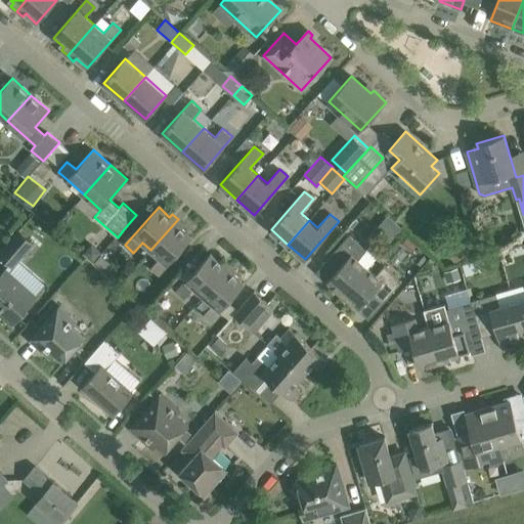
[(150,250),(161,258),(151,268),(159,274),(192,236),(181,227),(184,224),(178,219),(150,250)]
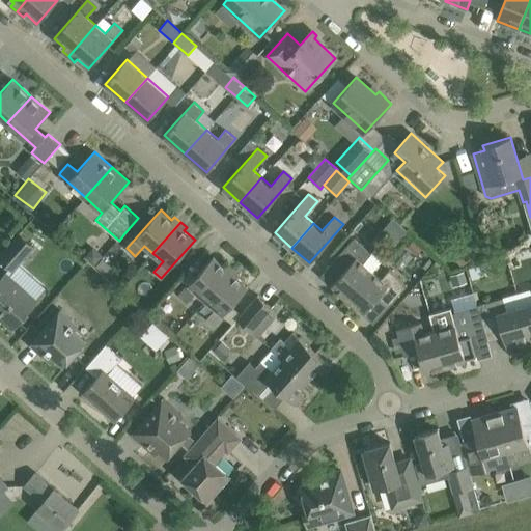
[(0,255),(0,258),(15,271),(34,247),(19,233),(0,255)]
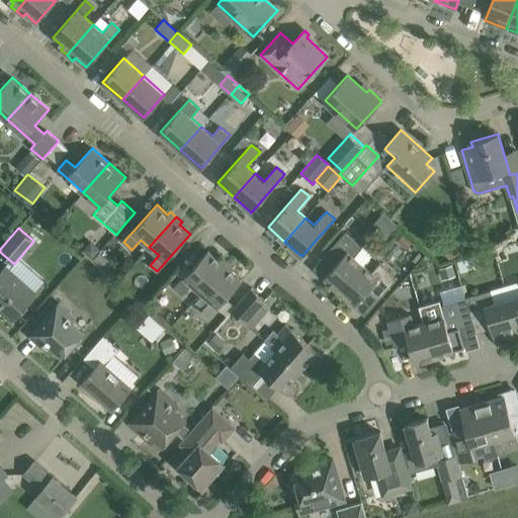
[(340,290),(363,265),(374,251),(366,244),(362,248),(345,232),(327,252),(338,262),(325,277),(340,290)]
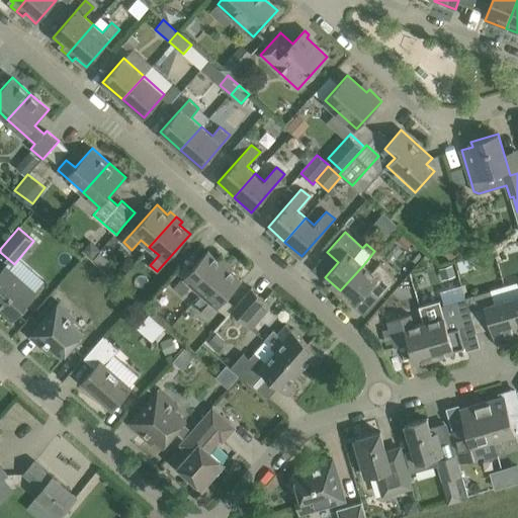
[(403,235),(398,241),(406,248),(411,242),(403,235)]
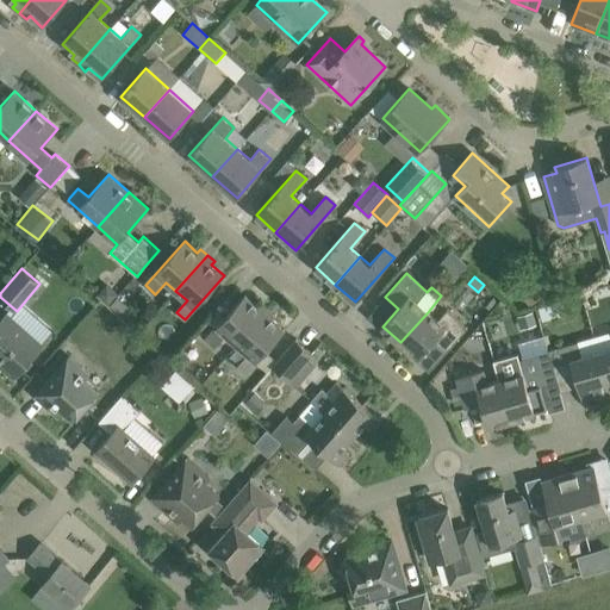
[(226,336),(236,344),(268,309),(261,303),(259,306),(246,294),(206,340),(217,348),(226,336)]
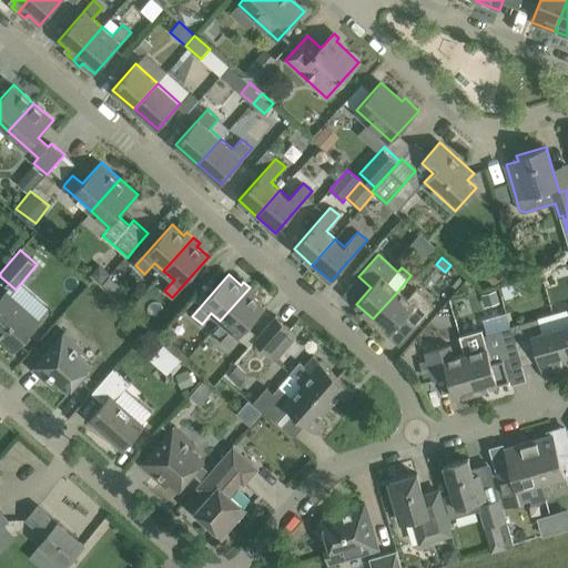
[(220,321),(231,331),(221,341),(230,348),(265,307),(253,296),(256,293),(250,287),(220,321)]
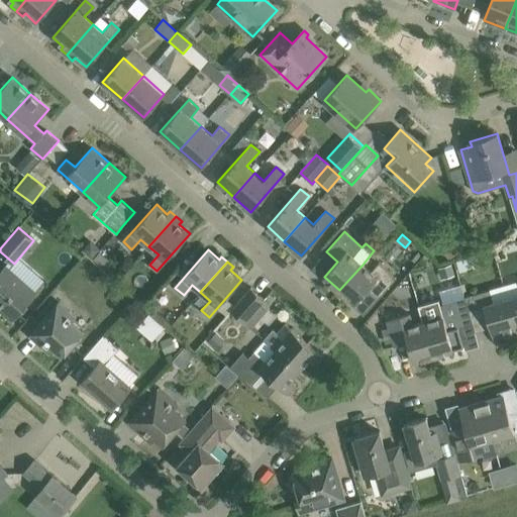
[(339,290),(354,304),(369,289),(379,298),(397,278),(379,263),(371,272),(363,265),(339,290)]
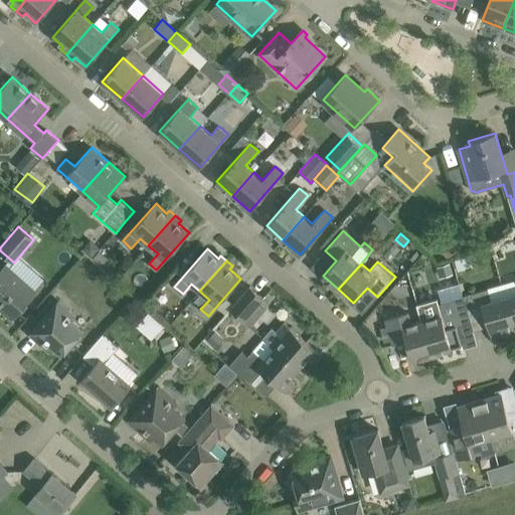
[(0,303),(0,304),(0,308),(12,319),(36,291),(6,265),(0,271),(0,303)]
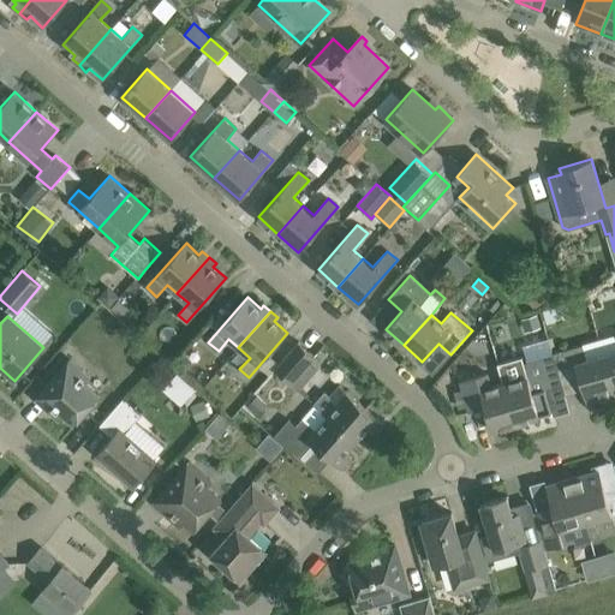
[(614,334),(614,335),(614,336),(614,352),(603,356),(614,394),(614,393),(614,334)]
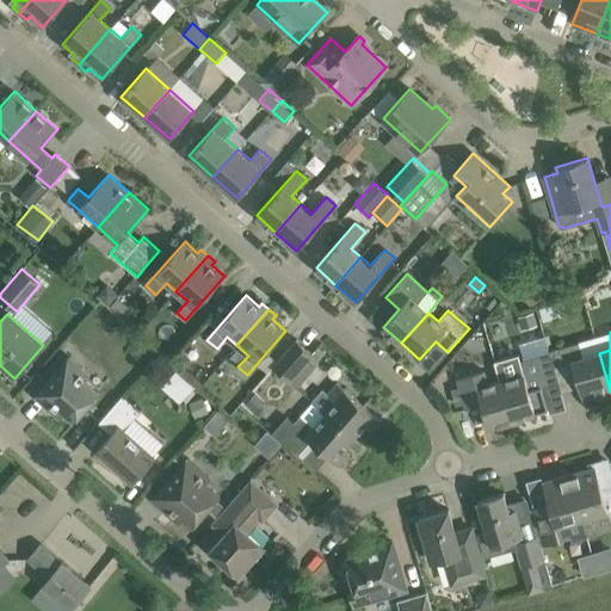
[(273,366),(290,381),(297,371),(303,376),(312,366),(306,362),(313,353),(297,339),(273,366)]
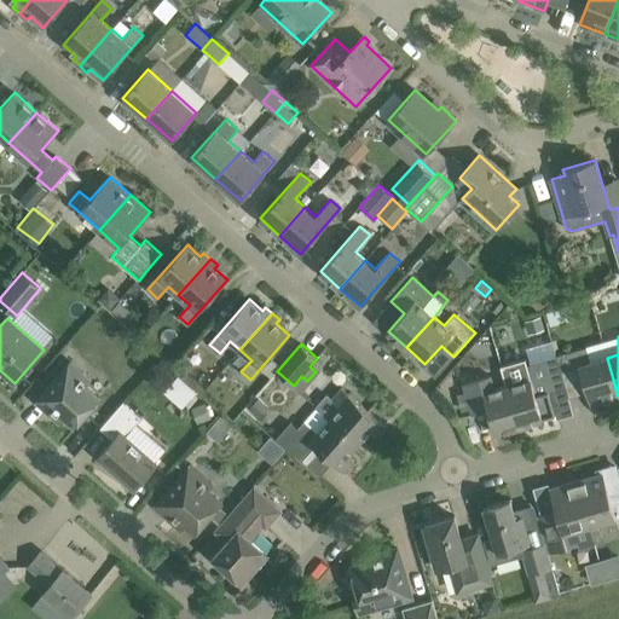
[(588,346),(556,354),(557,357),(561,371),(580,366),(591,404),(618,397),(607,358),(593,363),(588,346)]
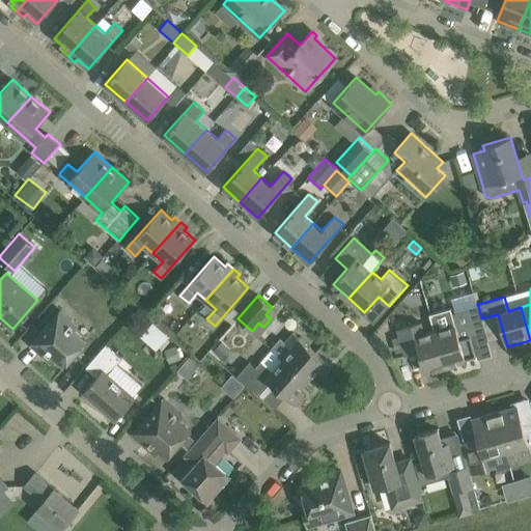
[(454,313),(452,308),(430,314),(436,331),(445,365),(466,359),(466,358),(476,356),(471,336),(485,332),(481,318),(478,306),(454,313)]
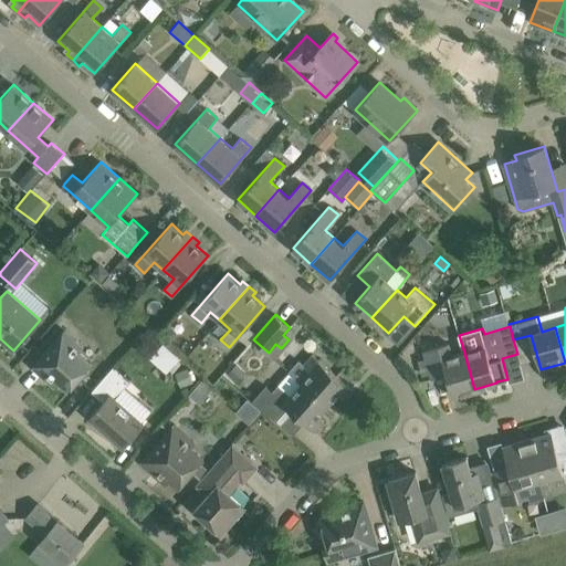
[(32,367),(55,387),(60,381),(69,389),(92,364),(79,353),(83,347),(64,331),(46,350),(32,367)]
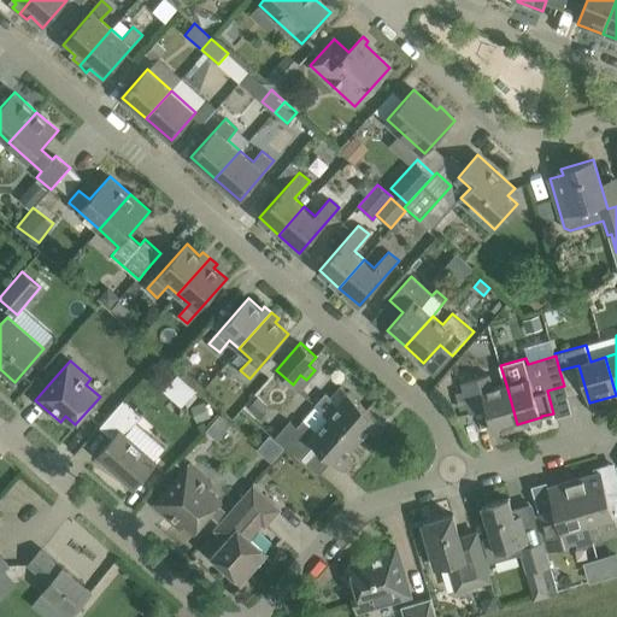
[(517,424),(506,385),(494,388),(489,374),(462,382),(471,412),(487,409),(494,432),(517,424)]
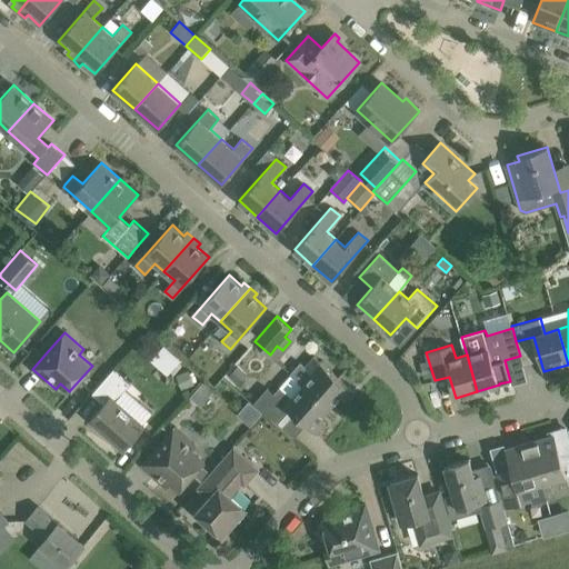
[(300,363),(291,373),(329,408),(340,396),(346,401),(355,391),(315,356),(306,366),(305,368),(300,363)]
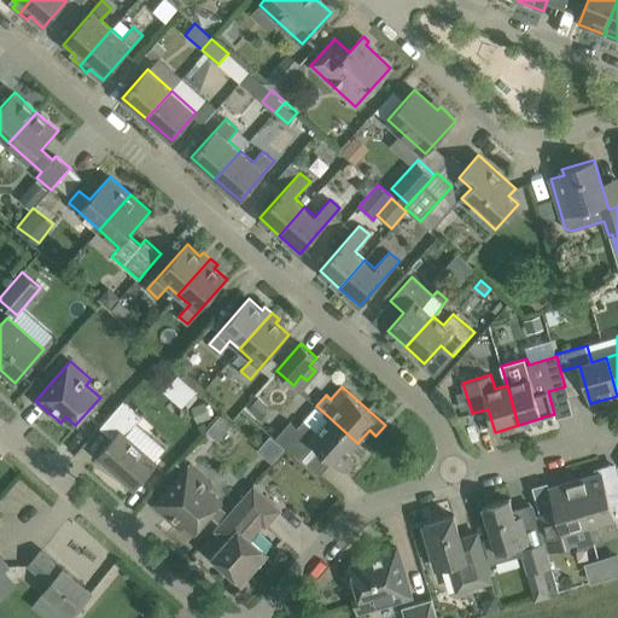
[(114,438),(98,455),(134,488),(157,462),(126,435),(141,417),(123,400),(100,426),(114,438)]
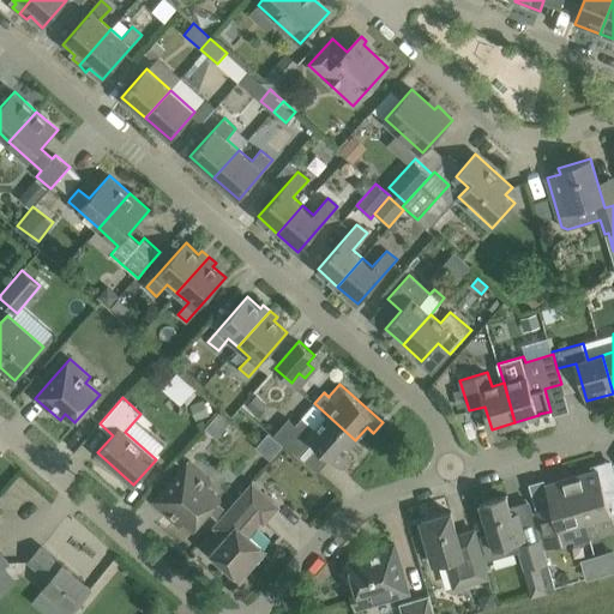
[(203,399),(192,404),(199,420),(210,415),(203,399)]
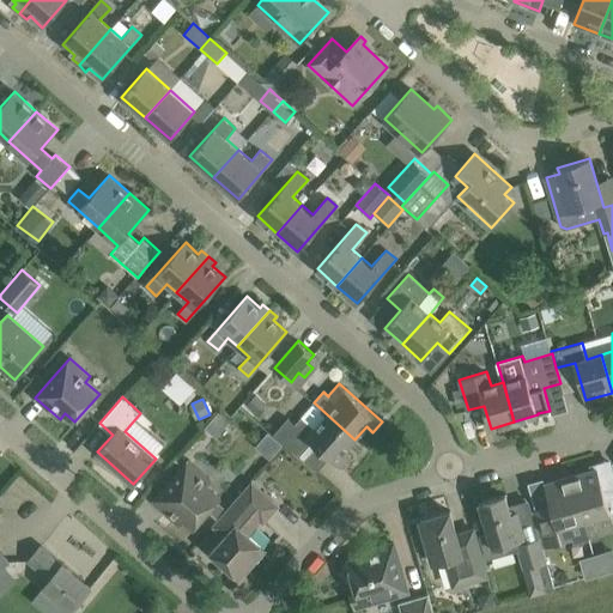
[(354,439),(314,402),(296,424),(289,418),(273,435),(295,454),(309,438),(341,467),(350,457),(344,451),(354,439)]
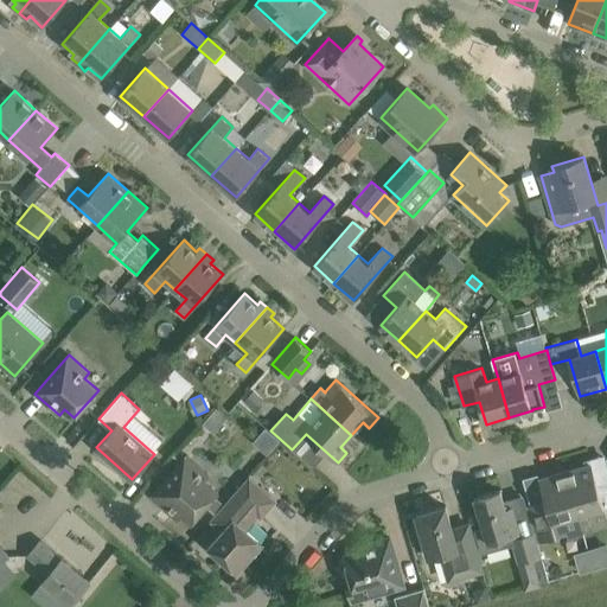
[(206,505),(216,515),(224,504),(215,496),(218,492),(183,460),(152,496),(178,518),(183,513),(192,522),(206,505)]
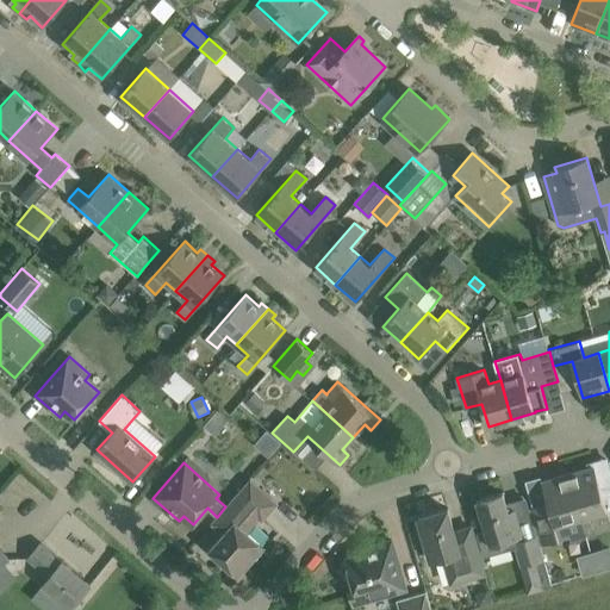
[(587,467),(568,473),(582,517),(583,524),(608,517),(609,516),(609,484),(601,487),(596,471),(595,465),(587,467)]
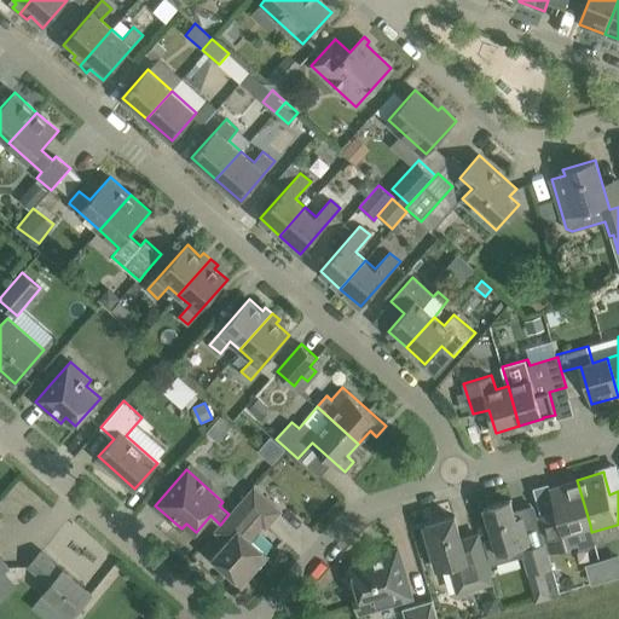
[(591,532),(590,525),(577,480),(550,487),(556,509),(541,513),(551,551),(579,545),(594,541),(591,532)]
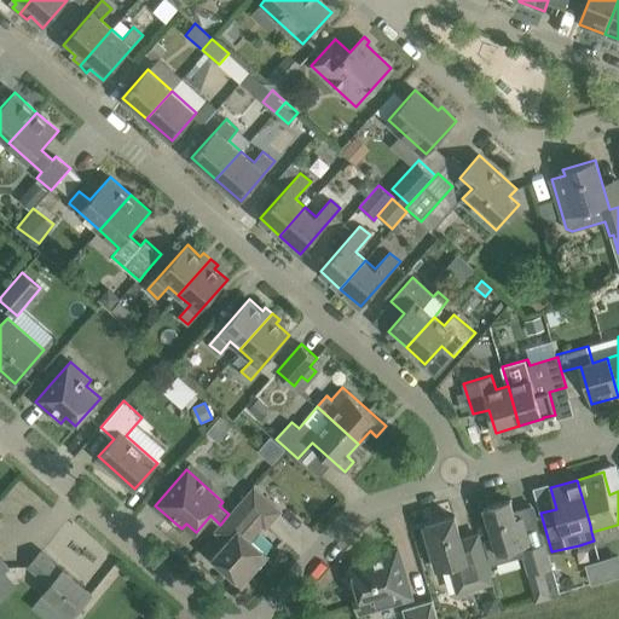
[(220,525),(232,536),(213,557),(242,583),(267,554),(250,538),(264,524),(266,526),(281,510),(254,486),(229,514),(220,525)]
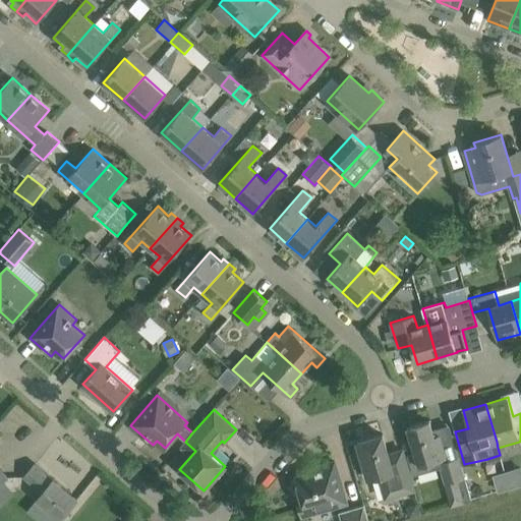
[(415,452),(407,454),(413,475),(441,467),(445,483),(456,480),(464,478),(459,457),(447,460),(446,454),(440,435),(435,436),(433,431),(429,420),(407,426),(413,446),(415,452)]
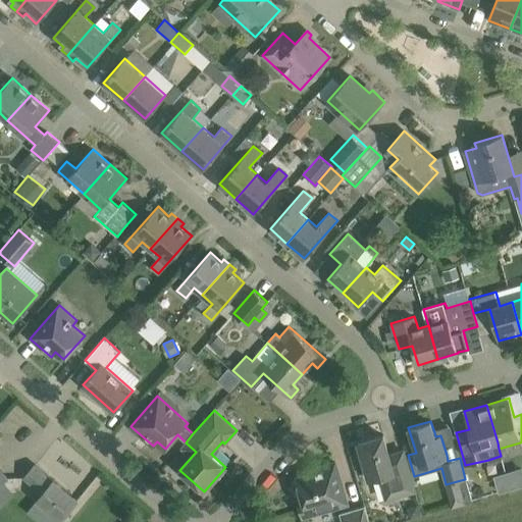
[(368,479),(380,476),(386,499),(415,490),(406,460),(392,464),(383,434),(358,441),(364,462),(368,479)]
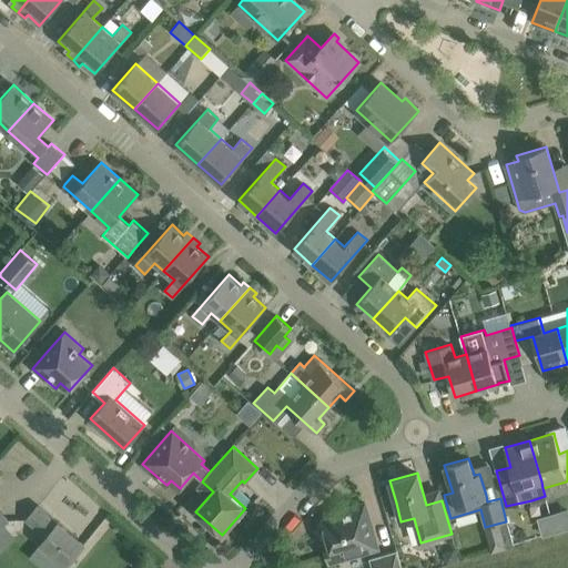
[(351,511),(323,519),(324,523),(321,523),(318,526),(322,537),(325,538),(328,537),(330,545),(324,546),(328,563),(361,554),(359,550),(377,545),(365,503),(350,507),(351,511)]
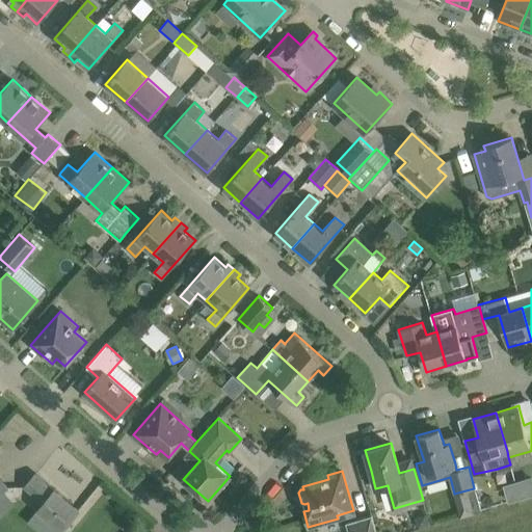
[(79,509),(55,488),(35,473),(24,486),(44,502),(37,509),(61,530),(79,509)]
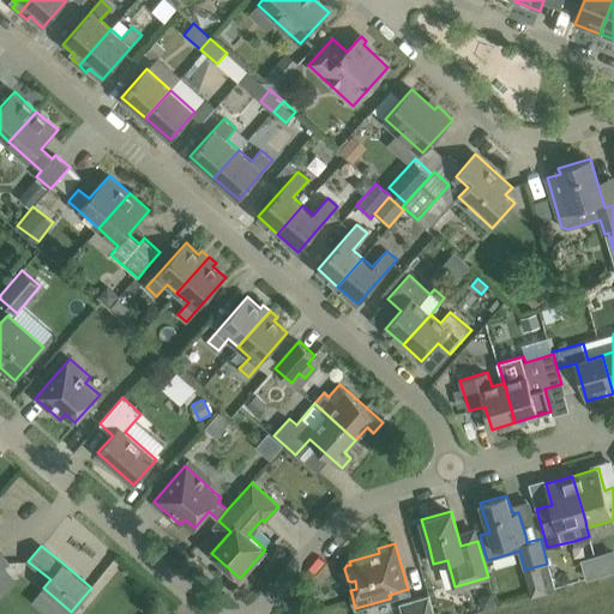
[(585,577),(613,567),(613,549),(613,547),(579,558),(585,577)]
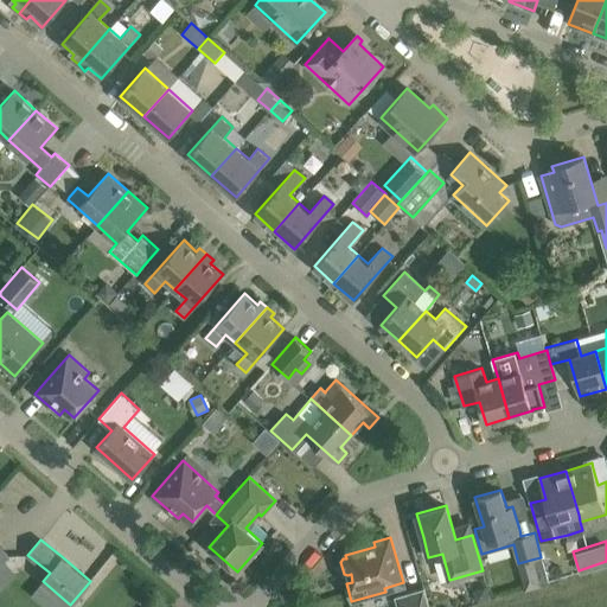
[(0,587),(11,579),(0,566),(0,562),(10,555),(0,543),(0,587)]
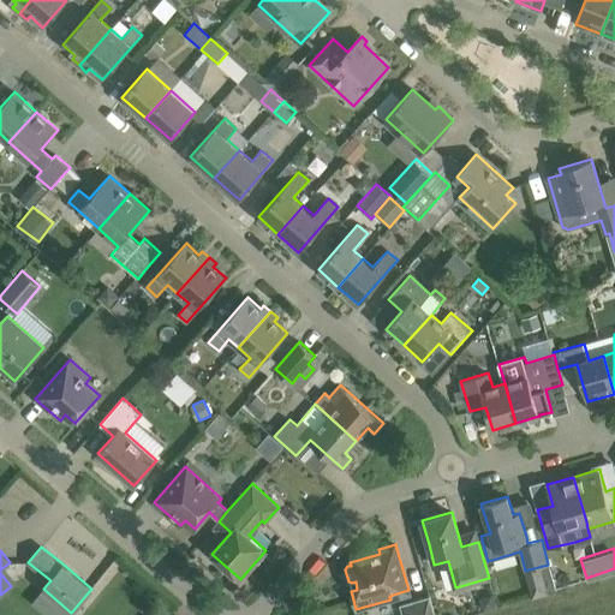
[(435,614),(430,595),(400,603),(402,614),(435,614)]
